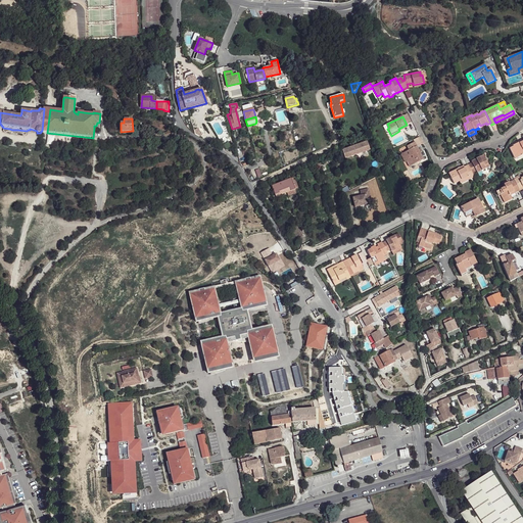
[(365,141),(341,152),(345,160),(361,153),(363,157),(368,153),(366,150),(369,149),(365,141)]
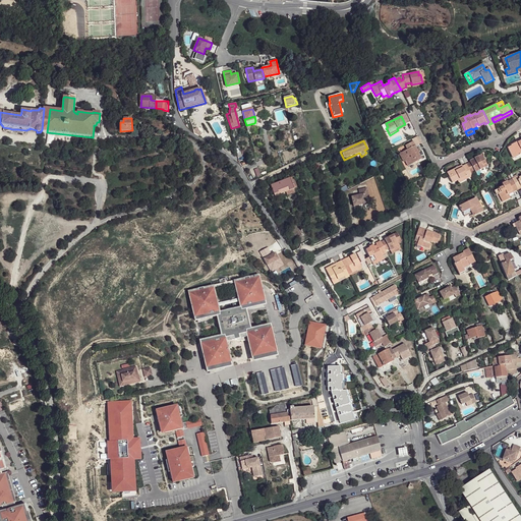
[(520,140),(520,141),(517,142),(511,145),(517,157),(520,154),(520,140)]
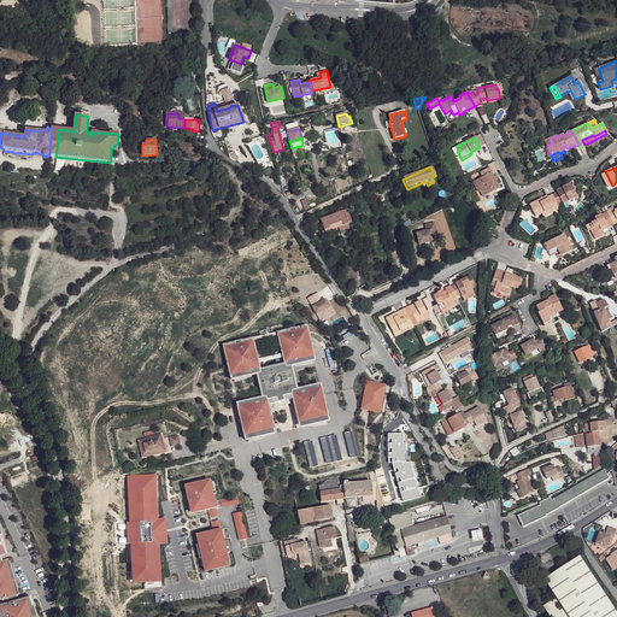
[(482,177),(477,180),(482,189),(480,189),(483,197),(499,188),(495,180),(494,180),(493,181),(492,177),(493,176),(488,168),(480,171),(482,177)]
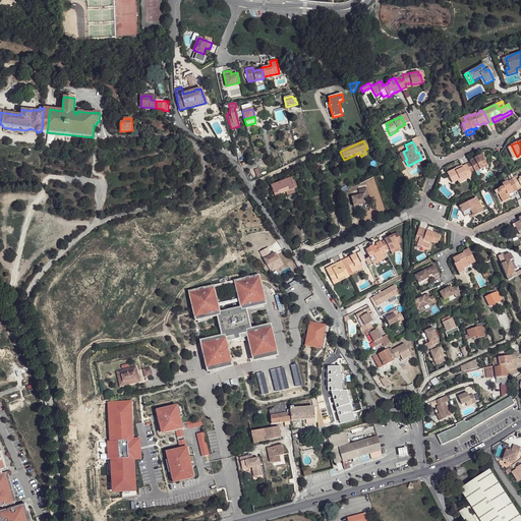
[(508,148),(514,158),(517,157),(511,145),(510,146),(508,148)]
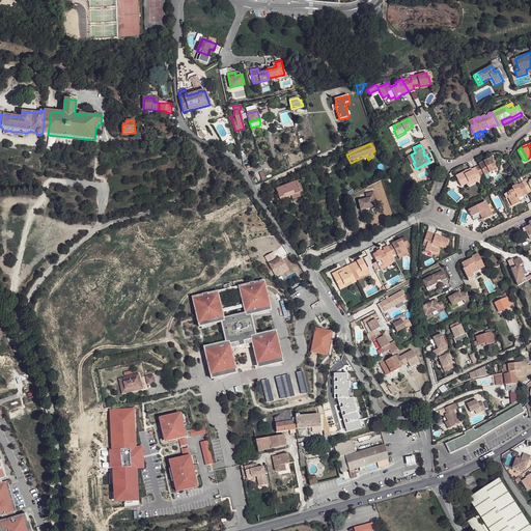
[(479,164),(479,165),(475,167),(479,175),(480,177),(484,175),(493,171),(492,168),(495,166),(491,158),(487,160),(484,161),(479,164)]
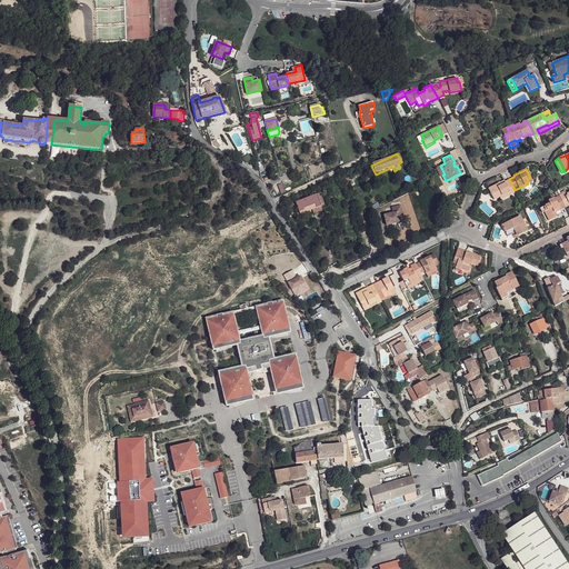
[(509,191),(510,195),(516,192),(515,190),(513,188),(509,179),(505,181),(503,180),(488,188),(493,199),(499,197),(509,191)]
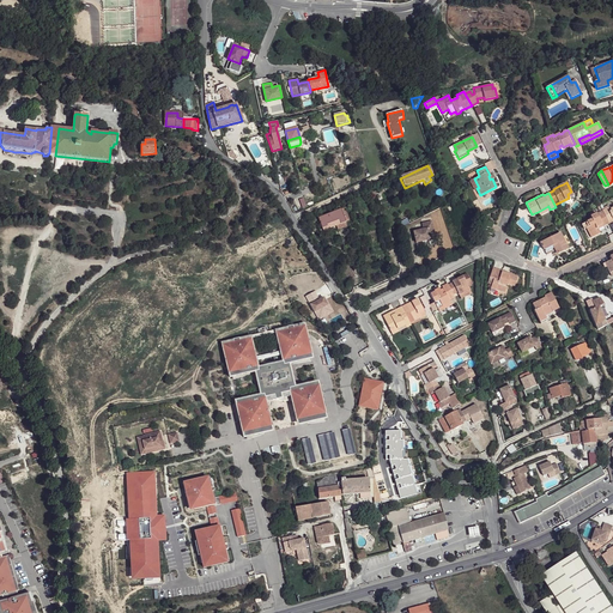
[(347,207),(333,213),(333,211),(329,212),(331,214),(317,218),(322,231),(322,232),(323,235),(328,232),(327,230),(335,226),(345,223),(346,228),(350,222),(346,211),(349,210),(347,207)]
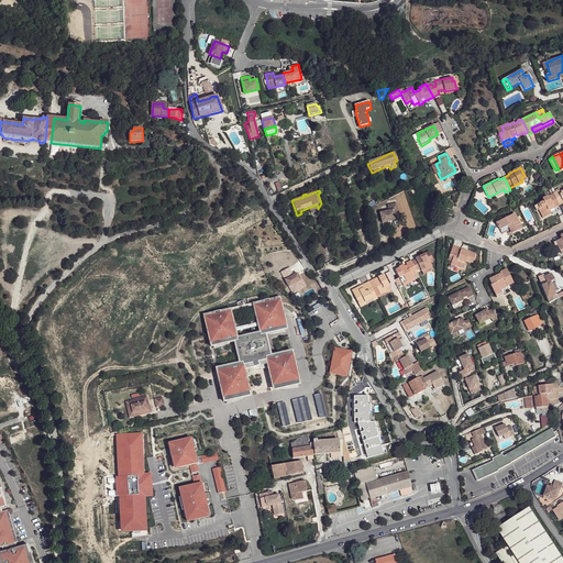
[(562,190),(560,191),(560,190),(553,194),(554,197),(559,203),(562,202),(562,190)]
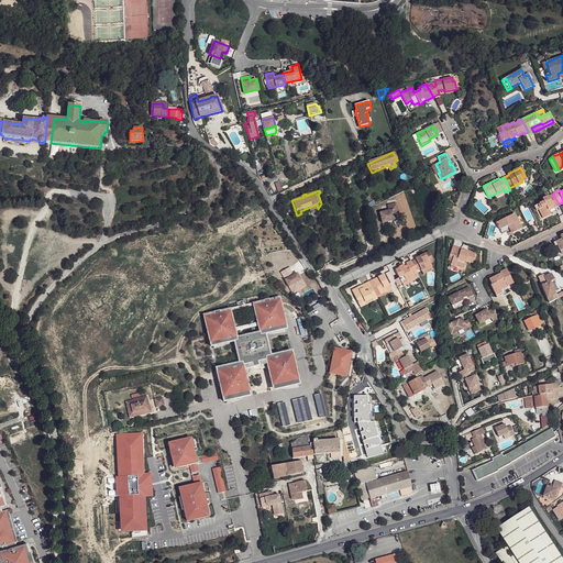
[(551,214),(549,211),(559,206),(559,203),(554,197),(549,199),(548,197),(542,199),(543,202),(539,205),(541,208),(539,209),(541,214),(543,213),(545,218),(551,214)]
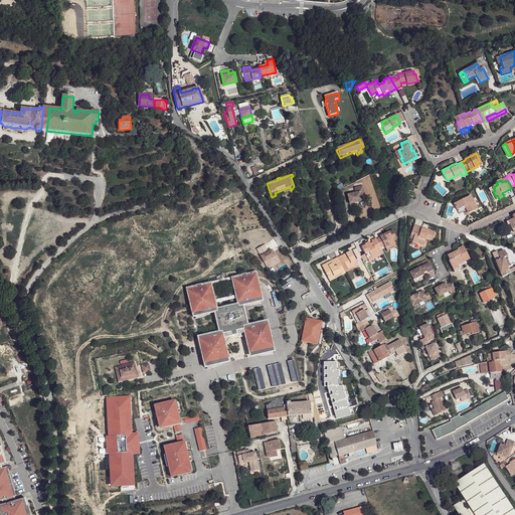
[(361,186),(353,188),(354,193),(346,195),(348,204),(360,201),(359,195),(363,194),(361,186)]
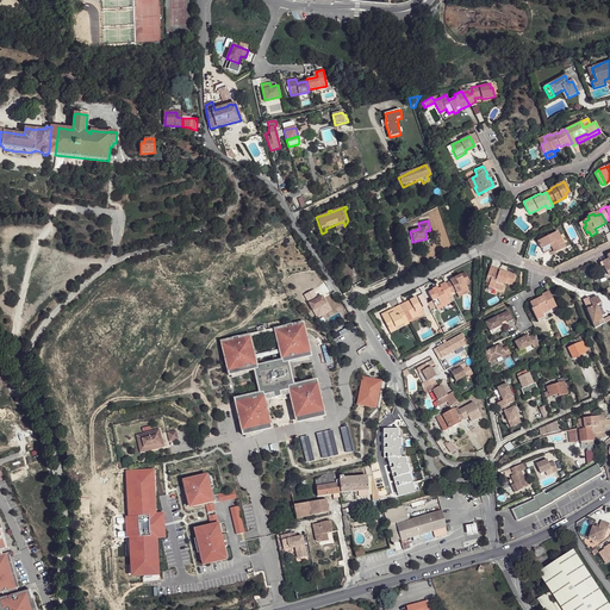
[(558,231),(537,241),(543,253),(553,249),(555,253),(565,247),(558,231)]
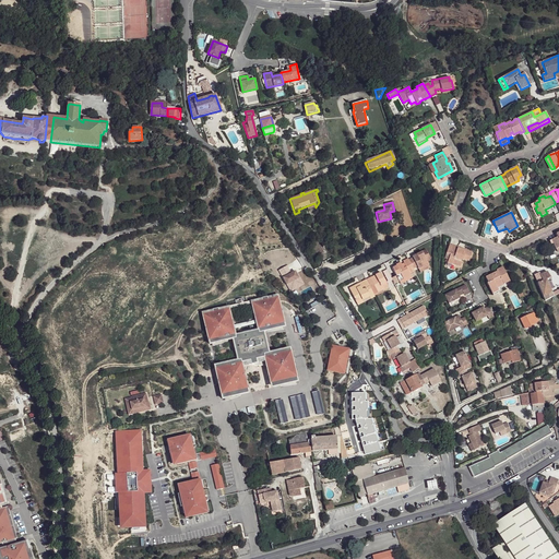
[(458,247),(449,244),(445,253),(450,254),(447,262),(452,264),(453,259),(462,262),(463,259),(468,261),(472,252),(462,248),(461,251),(456,250),(458,247)]
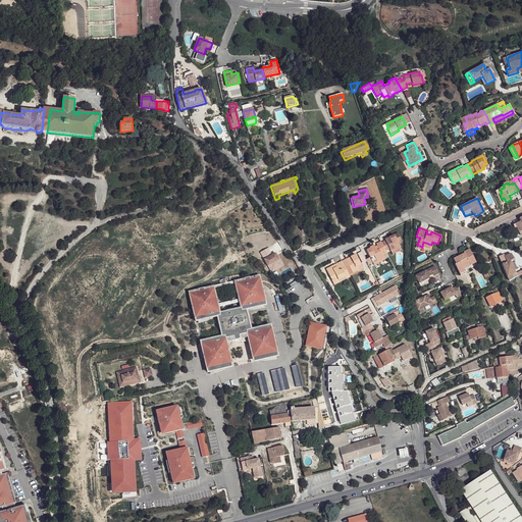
[(379,244),(383,252),(387,250),(389,253),(399,248),(397,244),(400,242),(396,233),(383,241),(383,242),(379,244)]
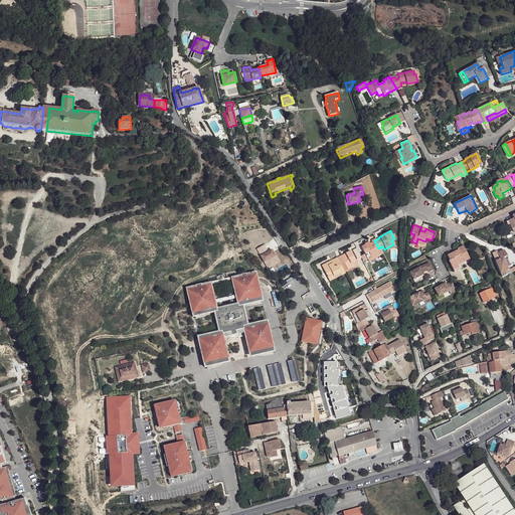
[(363,254),(365,260),(376,254),(375,252),(379,250),(378,248),(374,240),(373,238),(369,241),(370,242),(370,244),(368,245),(367,244),(367,242),(362,244),(363,245),(359,247),(363,254)]
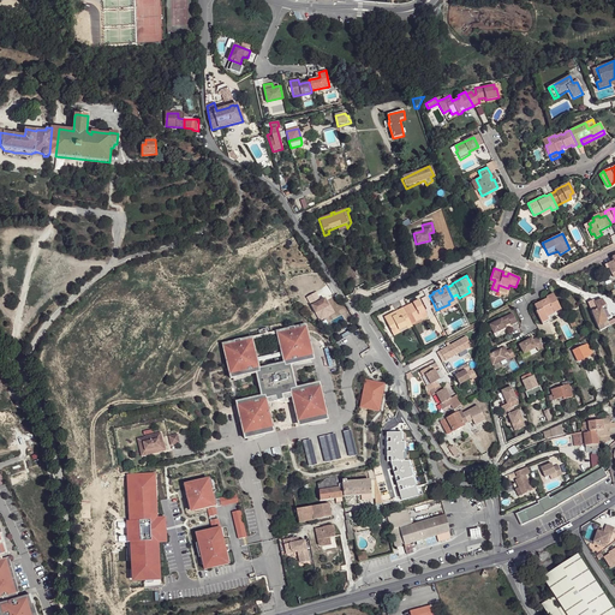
[(538,326),(549,321),(548,318),(556,314),(554,310),(556,309),(549,294),(542,298),(543,300),(530,306),(533,312),(532,312),(538,326)]
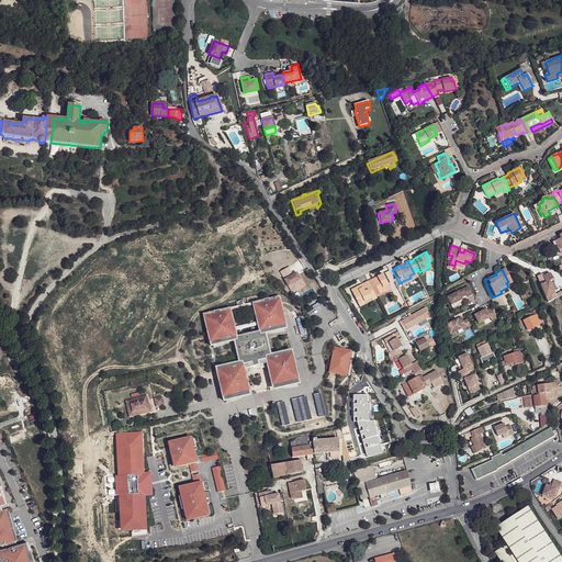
[(292,270),(283,276),(288,283),(291,287),(296,283),(303,279),(299,271),(294,273),(292,270)]
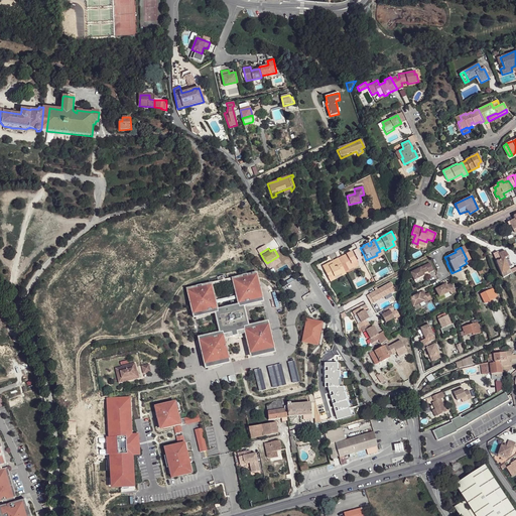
[(498,254),(501,259),(504,258),(509,256),(505,251),(498,254)]
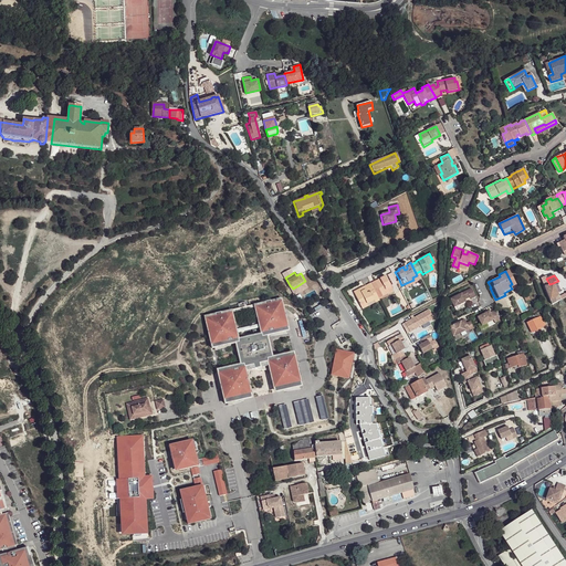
[(389,287),(383,276),(368,284),(373,291),(376,290),(378,294),(384,292),(383,291),(389,287)]
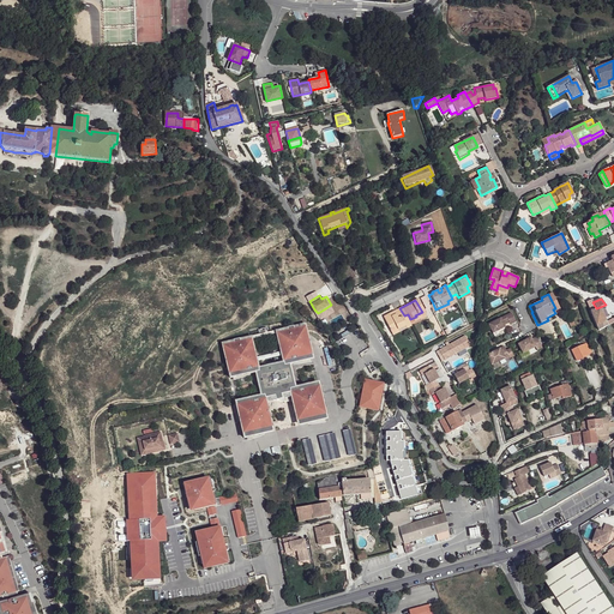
[(585,302),(590,311),(591,311),(596,308),(593,302),(593,300),(585,302)]
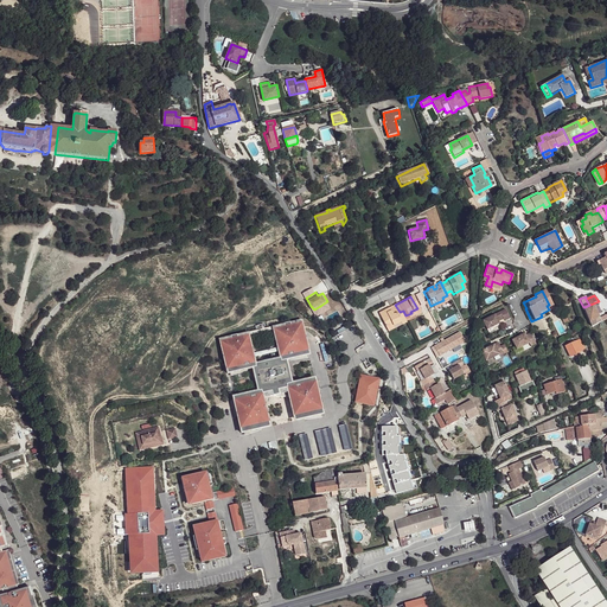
[(592,326),(601,323),(599,318),(593,304),(589,305),(585,307),(592,326)]
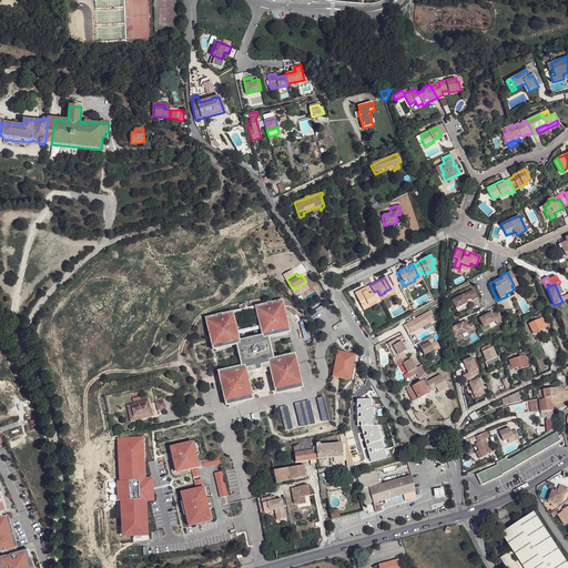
[(374,303),(378,302),(378,301),(374,292),(369,285),(352,294),(358,305),(364,303),(365,305),(373,301),(374,303)]
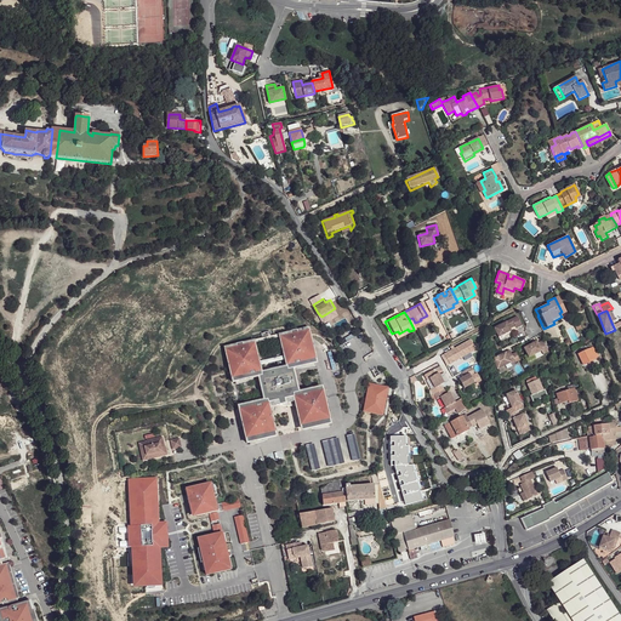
[(421,320),(415,323),(412,318),(409,319),(414,329),(429,320),(427,315),(420,319),(421,320)]
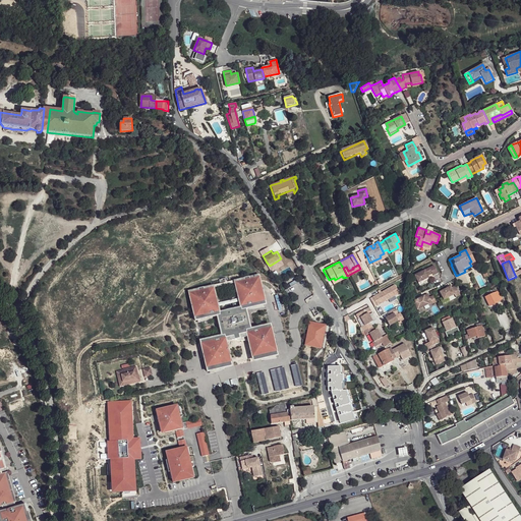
[(432,265),(413,275),(416,282),(426,277),(424,273),(429,271),(431,275),(437,272),(432,265)]
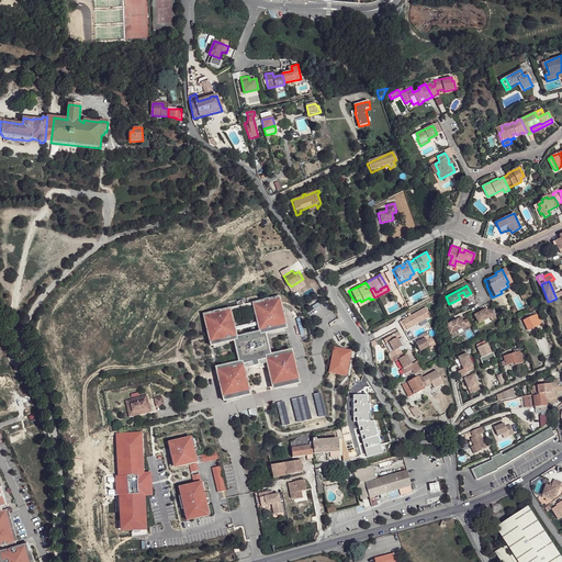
[(360,300),(355,302),(357,307),(370,300),(369,298),(361,302),(360,300)]
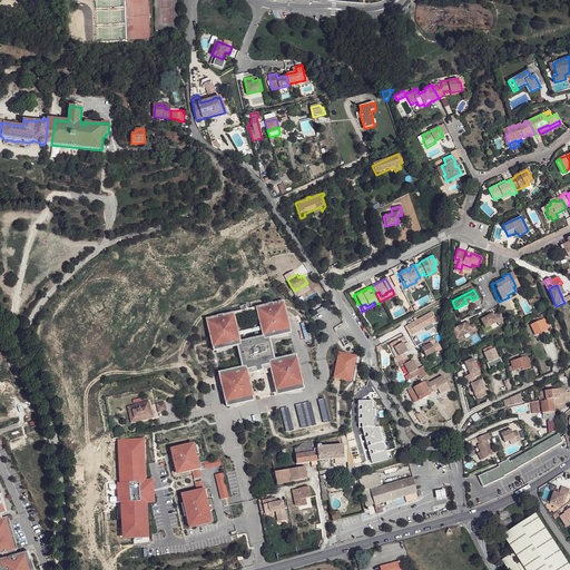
[(254,395),(256,395),(251,371),(255,370),(259,369),(259,371),(271,369),(275,367),(279,390),(282,389),(291,387),(291,389),(301,386),(296,366),(295,362),(296,362),(295,355),(273,361),(267,338),(285,334),(282,318),(287,317),(284,303),(273,305),(273,303),(267,304),(267,306),(257,310),(258,314),(261,313),(265,331),(262,332),(263,336),(247,341),(246,335),(244,335),(239,318),(243,317),(242,313),(231,315),(231,313),(224,314),(225,316),(215,318),(218,333),(223,332),(227,349),(245,344),(251,366),(238,369),(237,380),(232,381),(236,402),(246,400),(246,397),(254,395)]
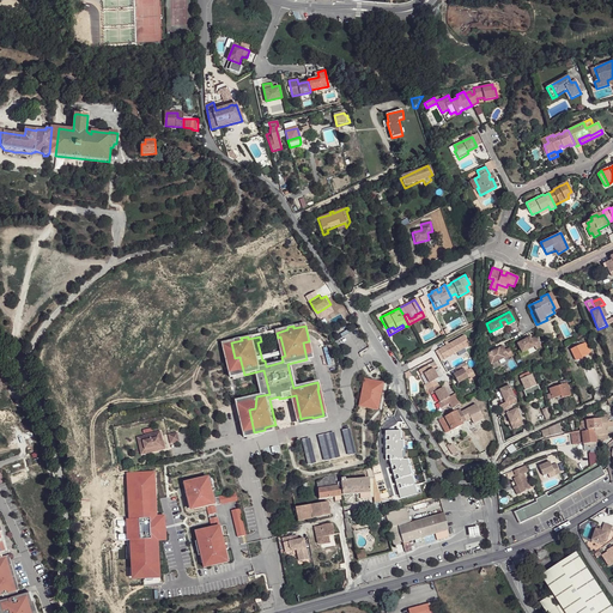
[(287,327),(248,337),(248,339),(260,337),(277,333),(287,329),(287,327)]
